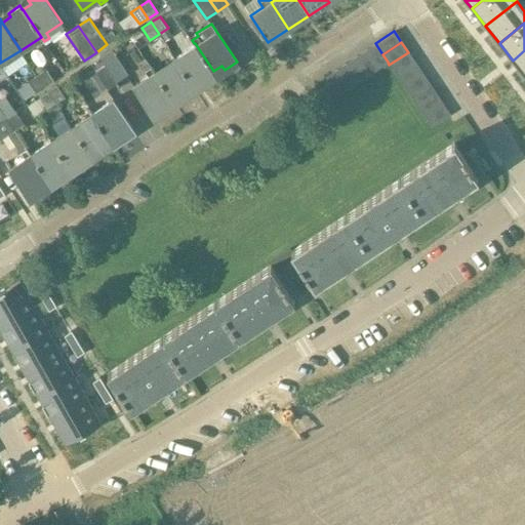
[(194,43),(174,57),(193,85),(201,80),(203,84),(215,76),(213,72),(213,71),(195,43),(194,43)]
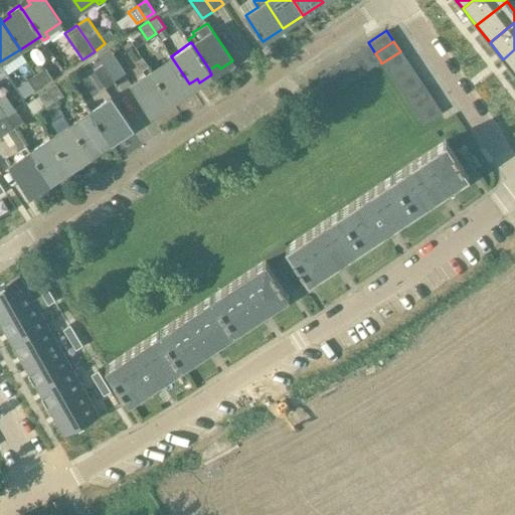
[(368,42),(358,49),(370,67),(380,60),(375,53),(368,42)]
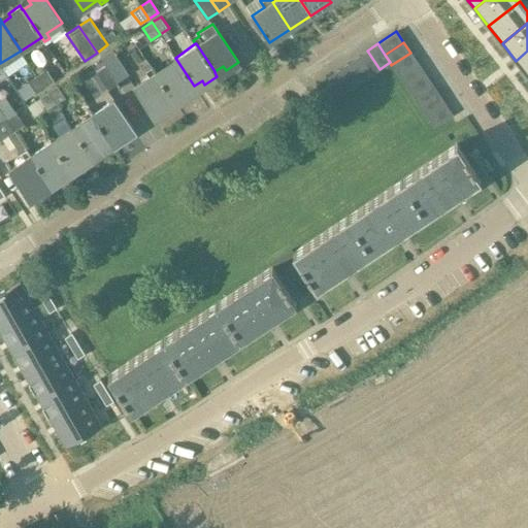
[(111,48),(100,57),(117,81),(129,74),(111,48)]
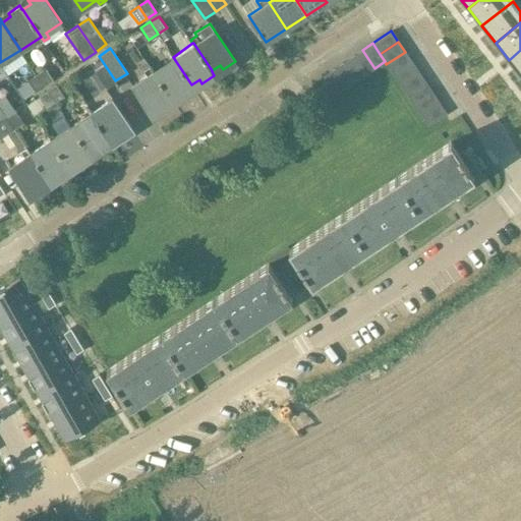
[(362,50),(352,57),(363,74),(374,68),(362,50)]
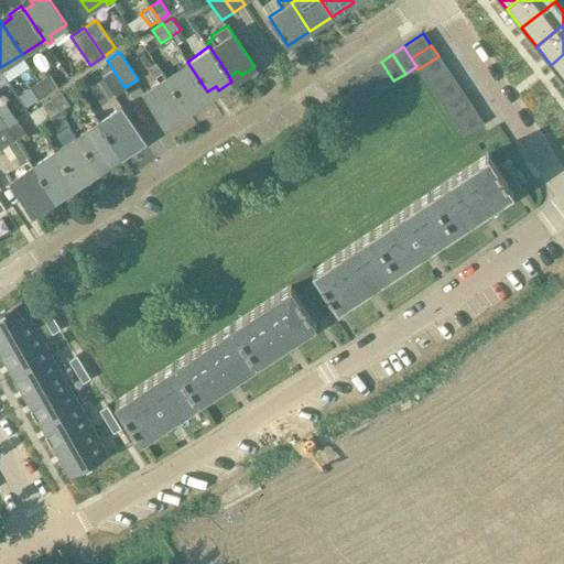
[(563,54),(551,65),(563,82),(563,54)]
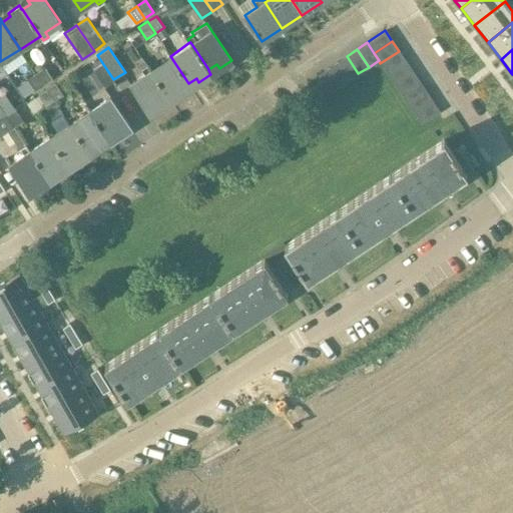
[(380,63),(387,73),(405,61),(399,51),(380,63)]
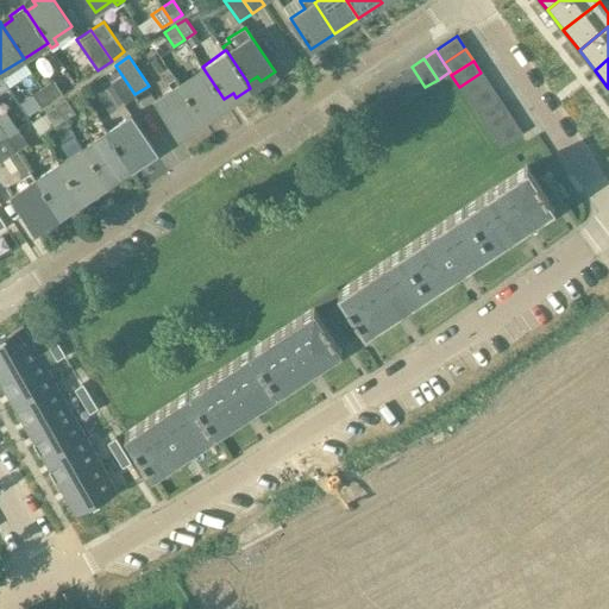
[(136,96),(135,95),(135,94),(115,66),(104,73),(125,104),(136,96)]
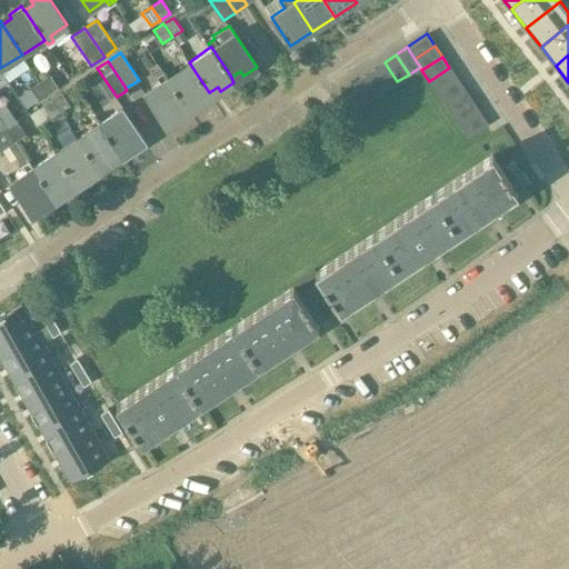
[(211,97),(209,92),(189,62),(167,77),(187,107),(196,101),(199,106),(211,97)]
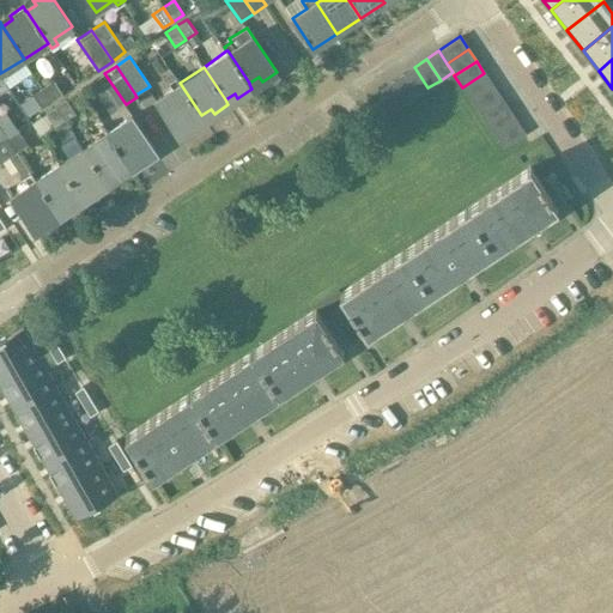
[(414,67),(402,74),(416,96),(428,87),(414,67)]
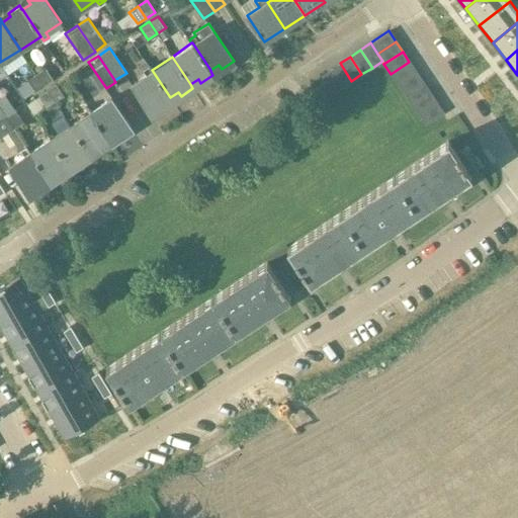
[(146,74),(131,84),(149,111),(157,106),(160,110),(173,101),(170,97),(152,70),(148,65),(146,61),(138,66),(141,72),(143,70),(146,74)]
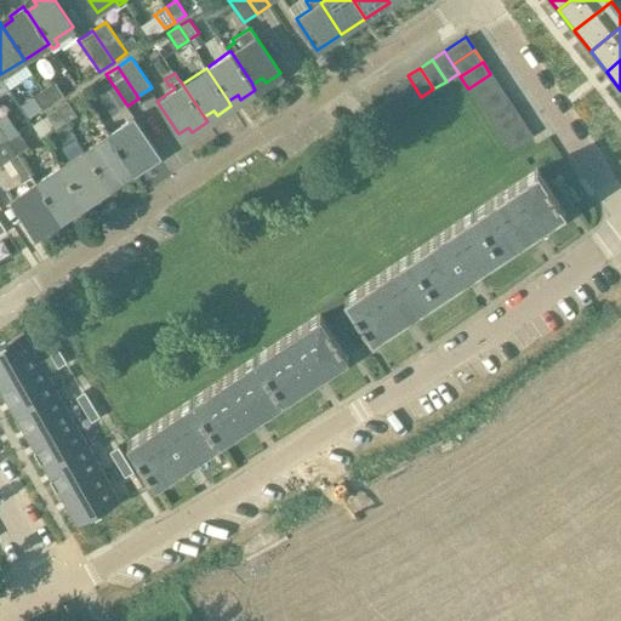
[(499,86),(490,74),(468,89),(477,101),(499,86)]
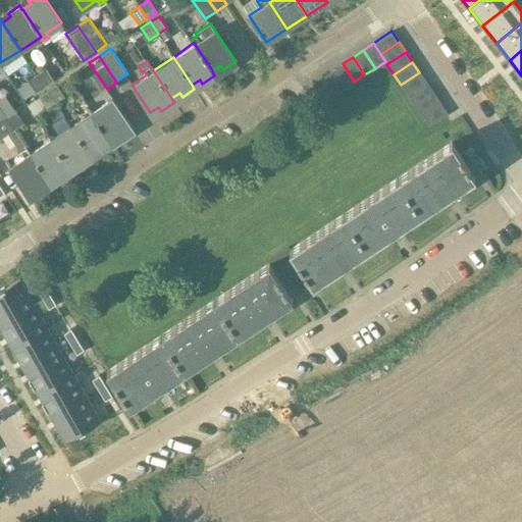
[(343,63),(331,70),(344,89),(354,82),(343,63)]
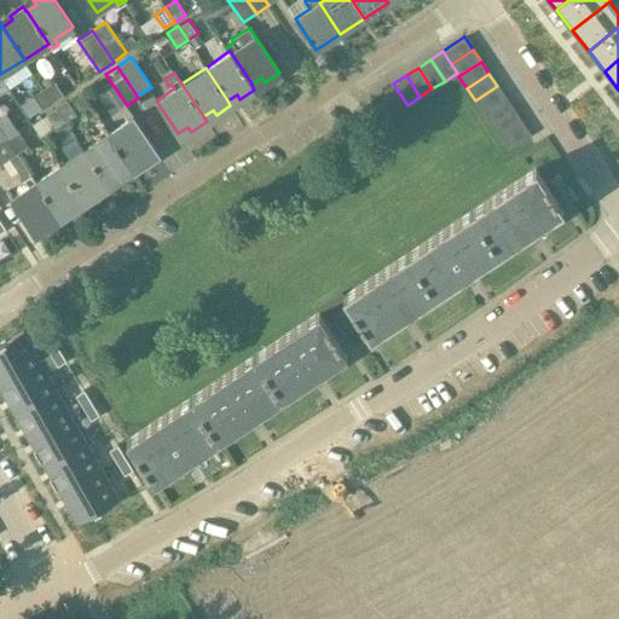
[(63,94),(53,81),(44,88),(52,102),(63,94)]
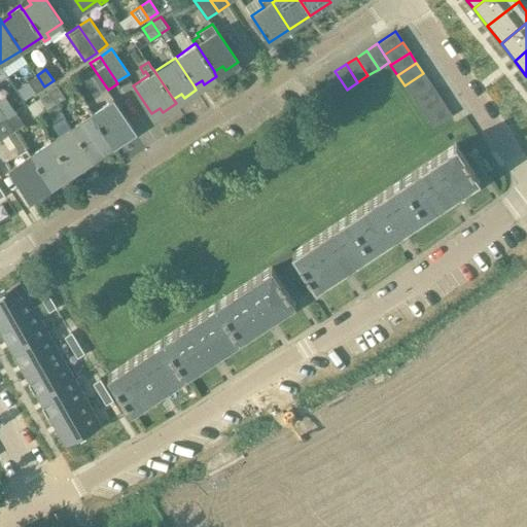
[(335,71),(324,78),(337,96),(347,90),(335,71)]
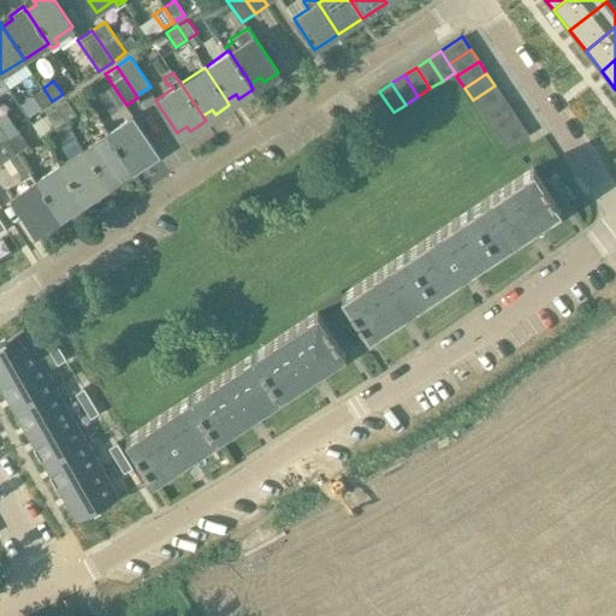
[(503,98),(495,86),(473,100),(481,112),(503,98)]
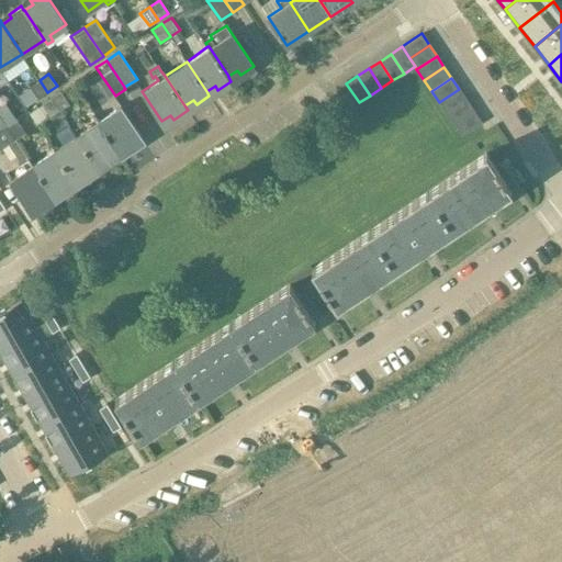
[(30,87),(38,99),(47,92),(40,80),(30,87)]
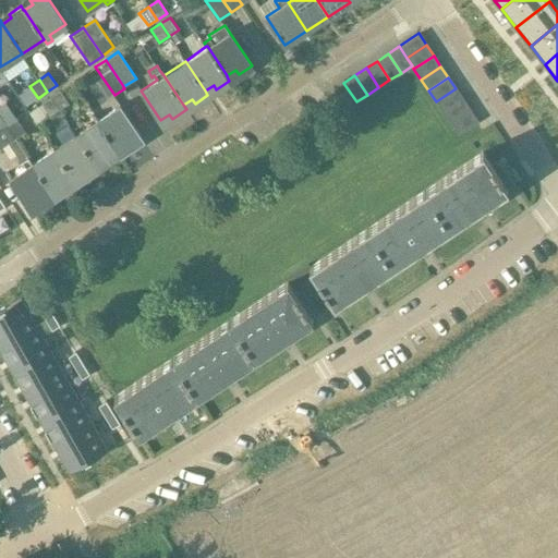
[(346,109),(356,101),(343,83),(334,89),(346,109)]
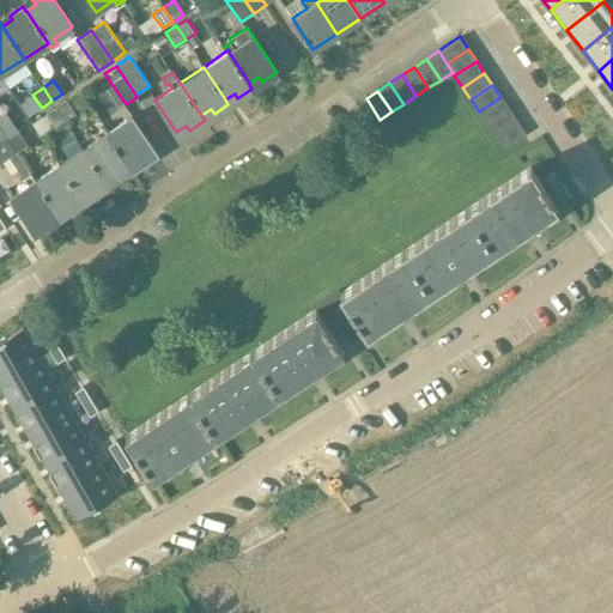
[(508,110),(501,97),(479,111),(486,123),(508,110)]
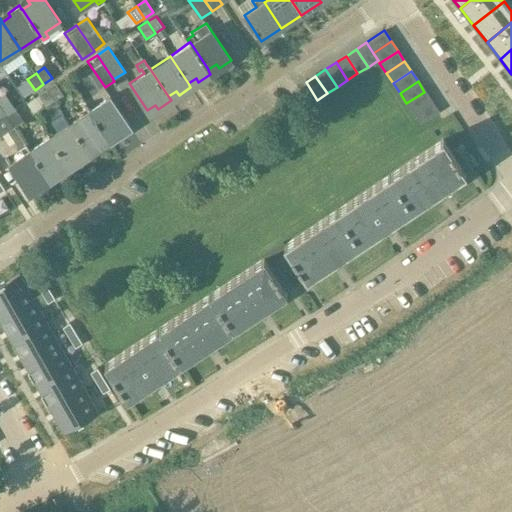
[(55,82),(46,88),(54,100),(63,94),(62,94),(55,83),(55,82)]
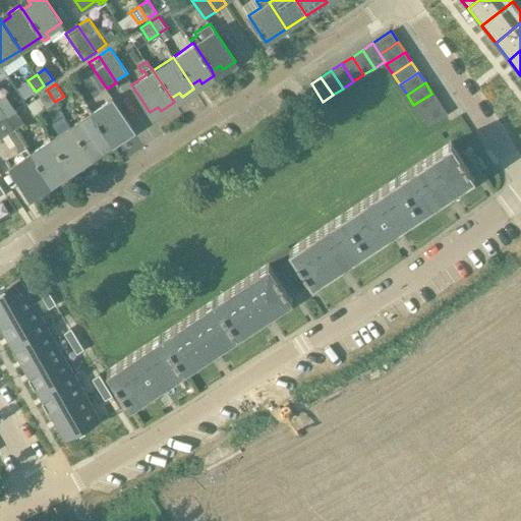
[(38,96),(46,108),(55,102),(47,90),(38,96)]
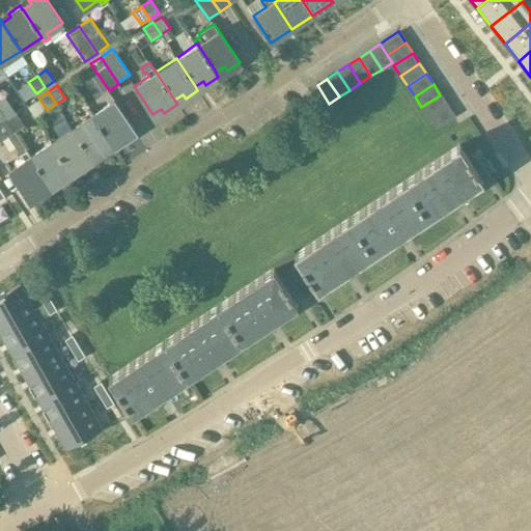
[(447,106),(440,95),(421,107),(428,118),(447,106)]
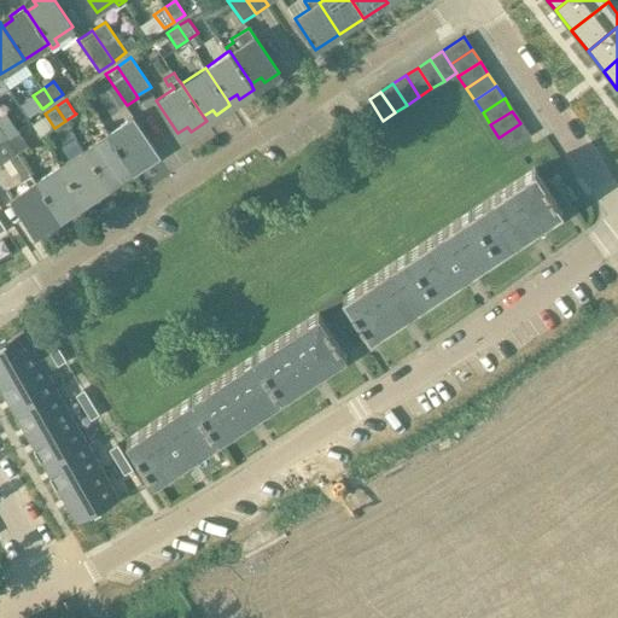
[(6,114),(0,117),(0,128),(5,136),(16,129),(6,114)]
